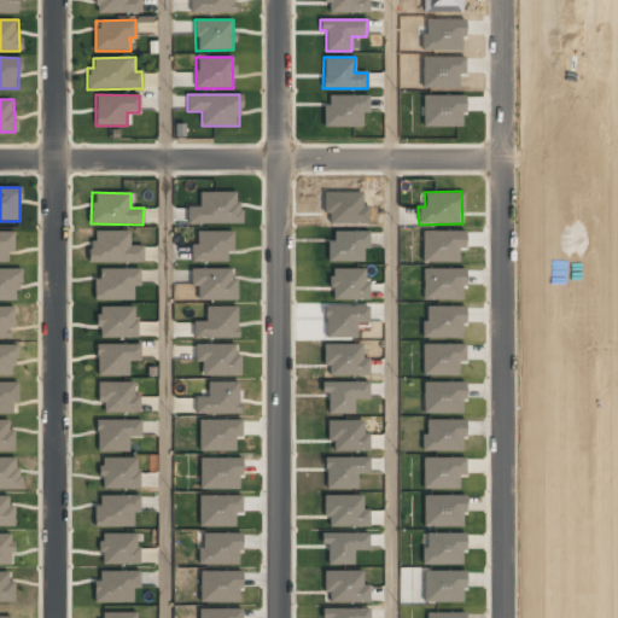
[(187,225),(239,223),(239,192),(199,192),(199,207),(187,207),(187,225)]
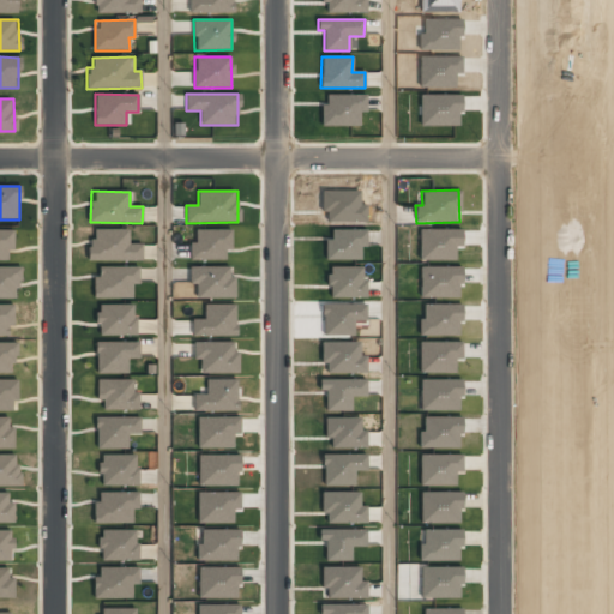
[(130,245),(128,229),(90,230),(91,262),(143,260),(142,245),(130,245)]
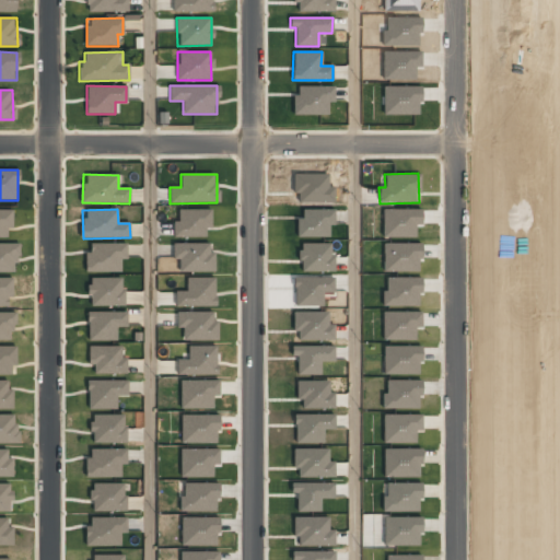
[(211,209),(178,210),(178,221),(173,221),(173,237),(206,237),(206,228),(211,228),(211,209)]
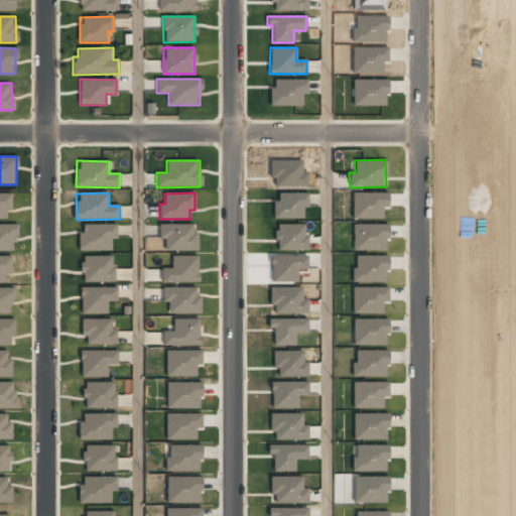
[(382,219),(382,208),(388,208),(388,194),(352,192),(352,219),(382,219)]
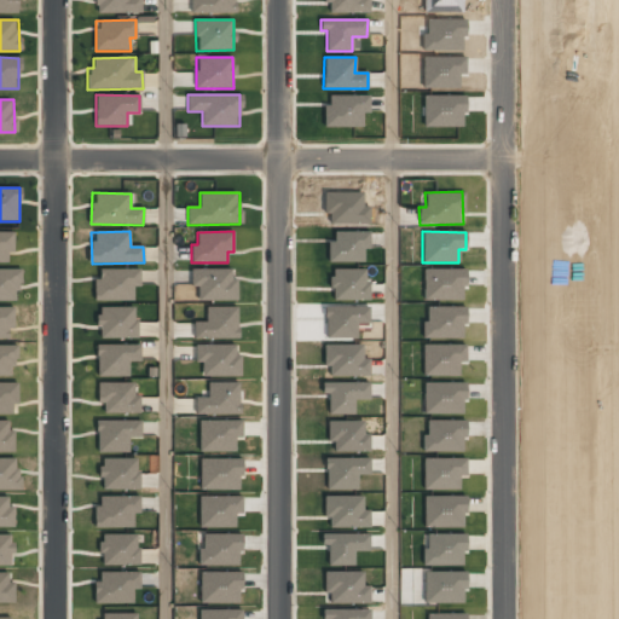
[(0,262),(11,262),(11,232),(0,232),(0,262)]
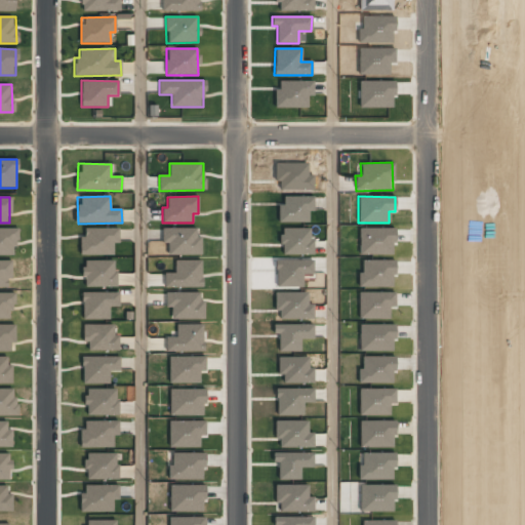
[(168,254),(201,254),(201,236),(196,236),(196,228),(162,229),(162,243),(168,243),(168,254)]
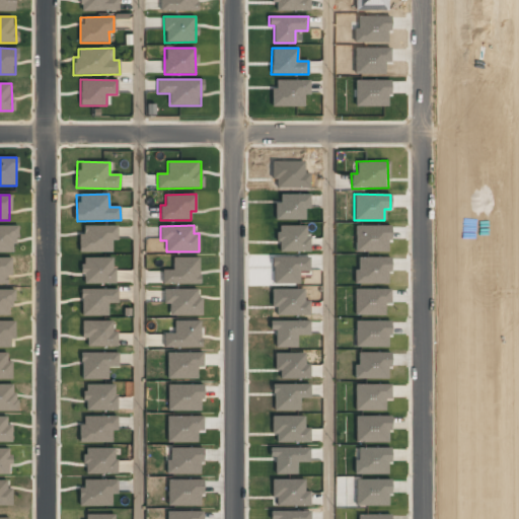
[(0,252),(13,252),(13,226),(0,226),(0,252)]
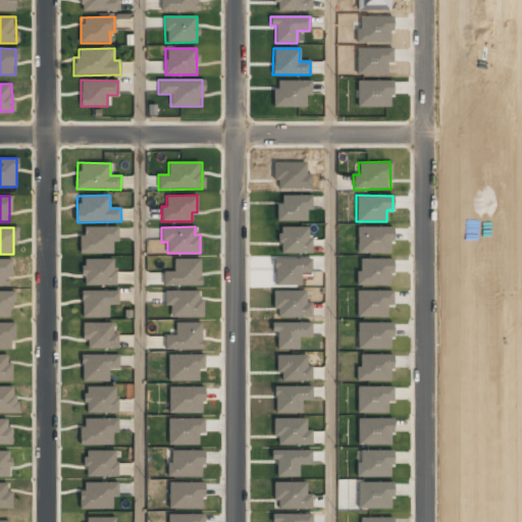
[(80,254),(112,253),(112,242),(118,242),(117,227),(84,227),(84,235),(80,236),(80,254)]
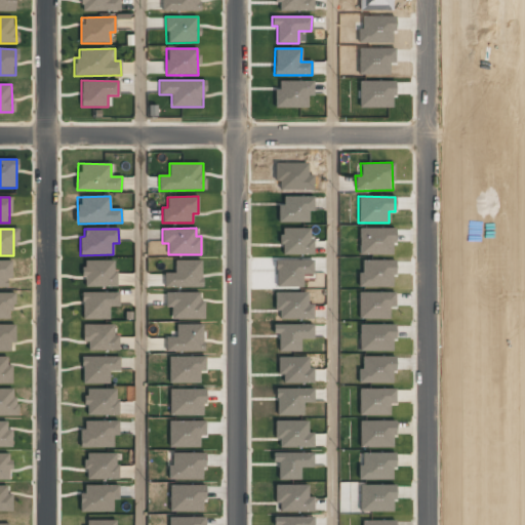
[(359,254),(394,254),(394,229),(359,229),(359,254)]
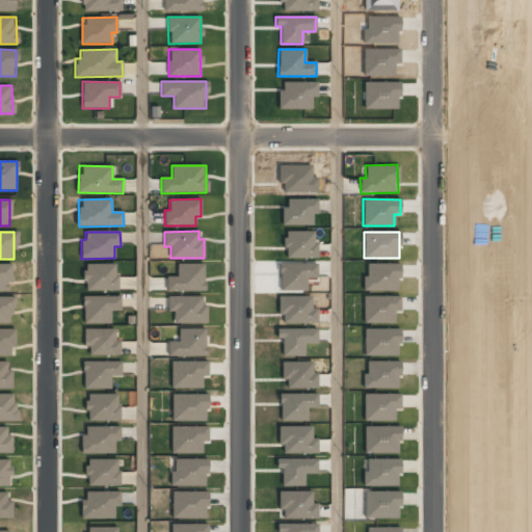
[(116,290),(116,264),(85,264),(84,290),(116,290)]
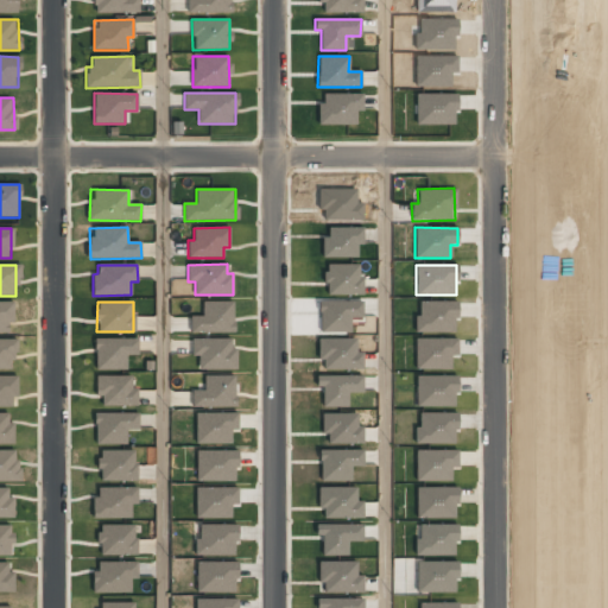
[(233,333),(233,302),(202,302),(203,316),(190,316),(190,333),(233,333)]
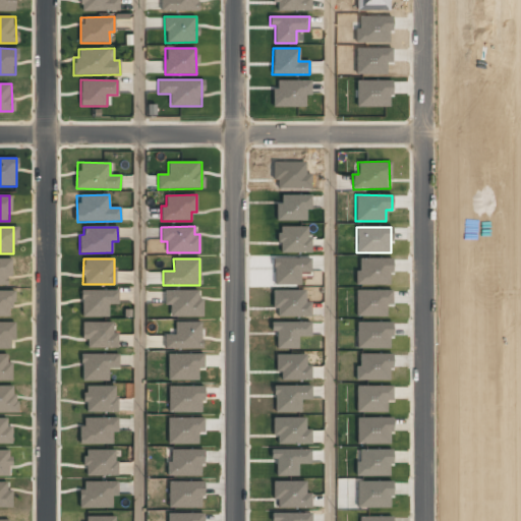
[(391,258),(359,258),(359,270),(355,270),(355,285),(391,285),(391,258)]
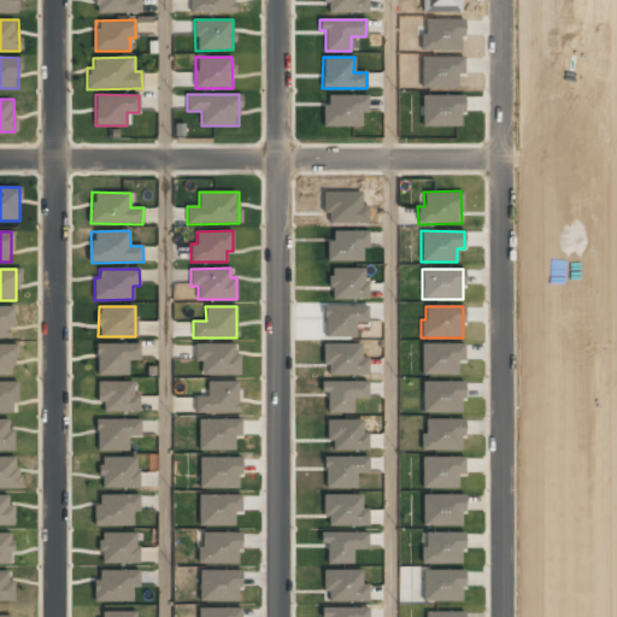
[(0,338),(11,338),(11,307),(0,307),(0,338)]
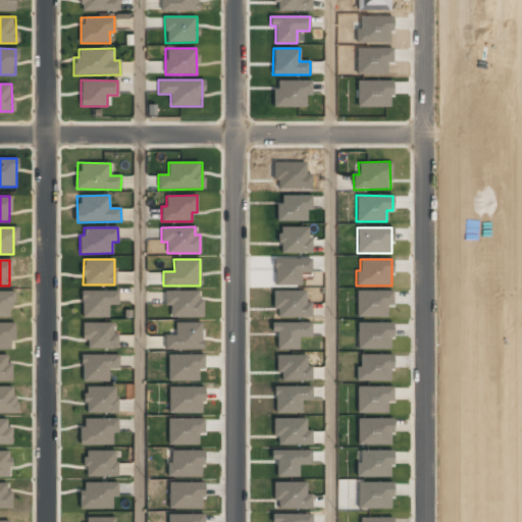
[(118,291),(82,291),(82,318),(108,317),(108,305),(118,305),(118,291)]
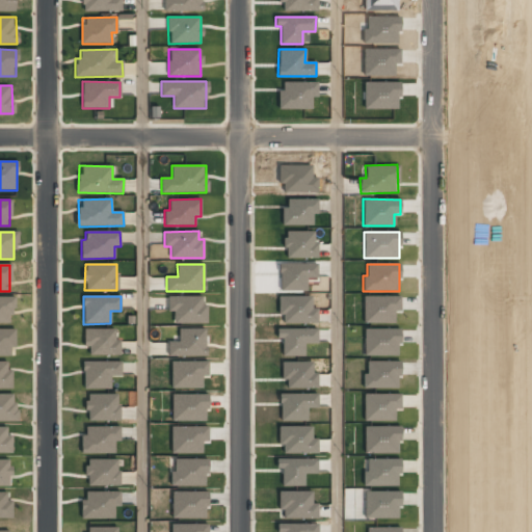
[(205,296),(167,297),(167,312),(174,312),(174,324),(206,323),(205,296)]
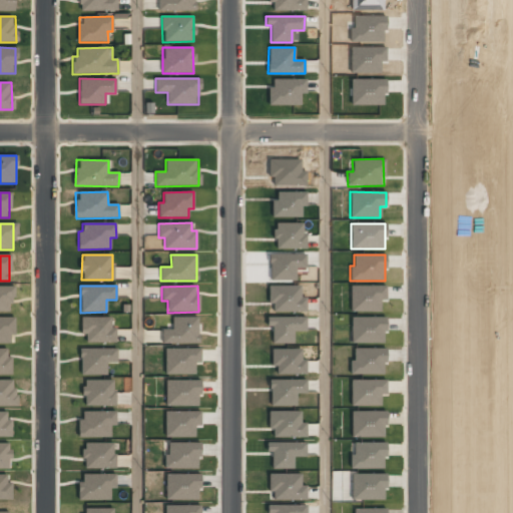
[(350,312),(381,312),(381,301),(386,301),(386,286),(350,286),(350,312)]
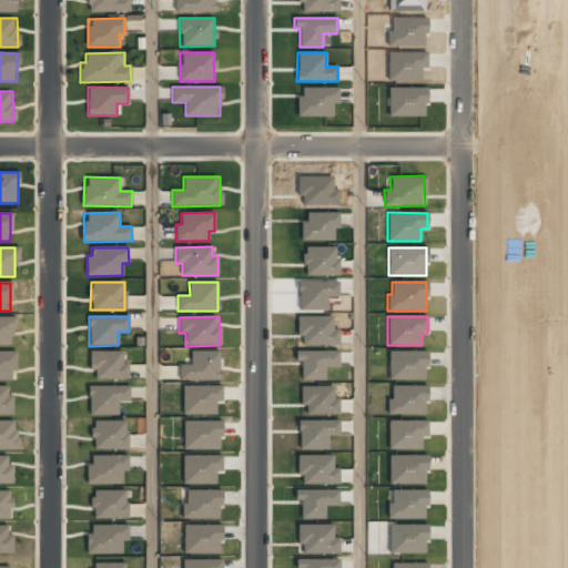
[(0,345),(12,345),(12,317),(0,317),(0,345)]
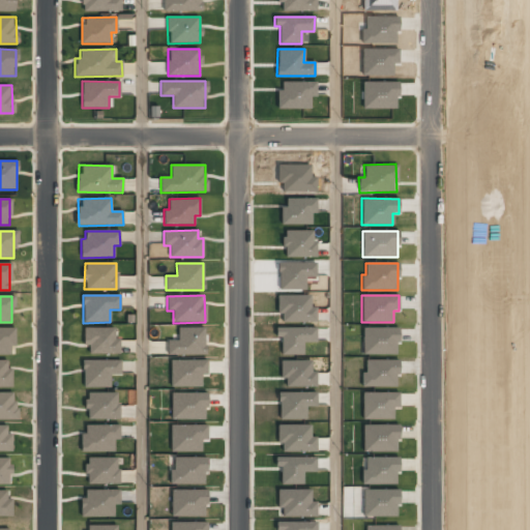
[(115,327),(84,327),(84,346),(88,346),(88,354),(119,354),(120,339),(115,339),(115,327)]
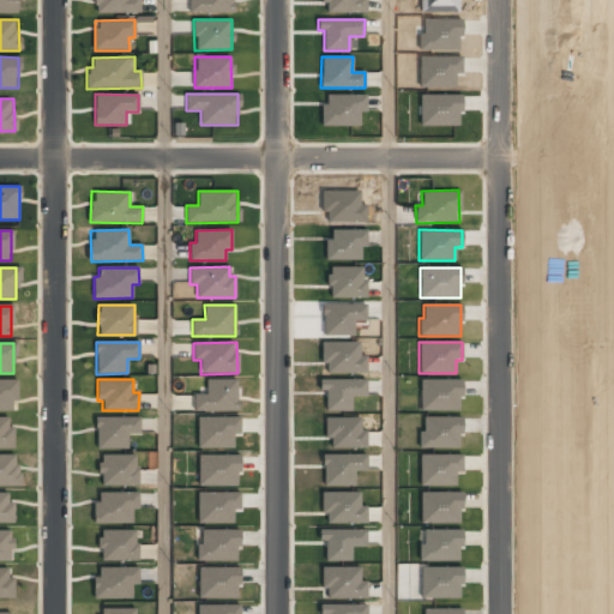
[(238,379),(206,380),(206,395),(193,395),(193,411),(238,410),(238,379)]
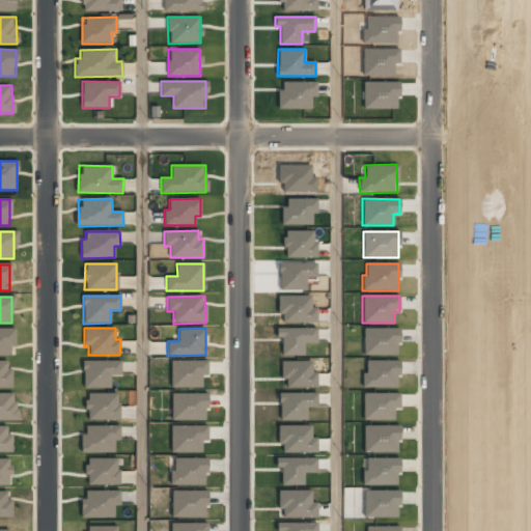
[(363,355),(398,355),(397,328),(363,329),(363,355)]
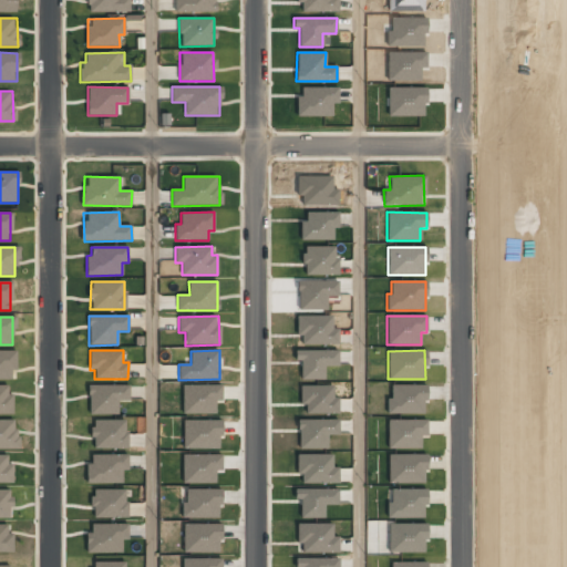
[(0,379),(13,379),(13,352),(0,352),(0,379)]
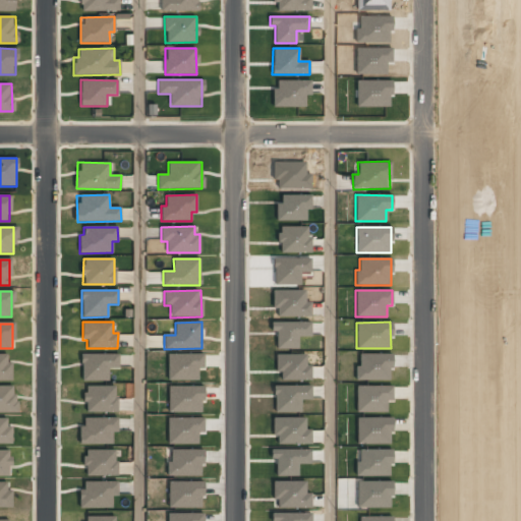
[(0,381),(12,381),(11,362),(7,362),(7,353),(0,353),(0,381)]
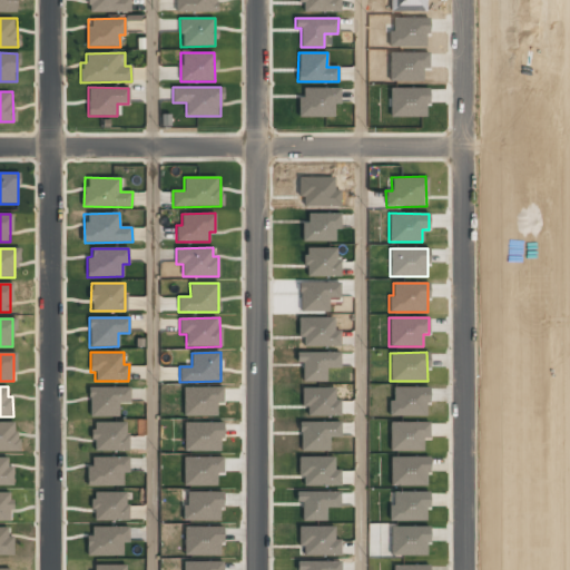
[(119,416),(118,404),(129,403),(129,386),(89,387),(89,416),(119,416)]
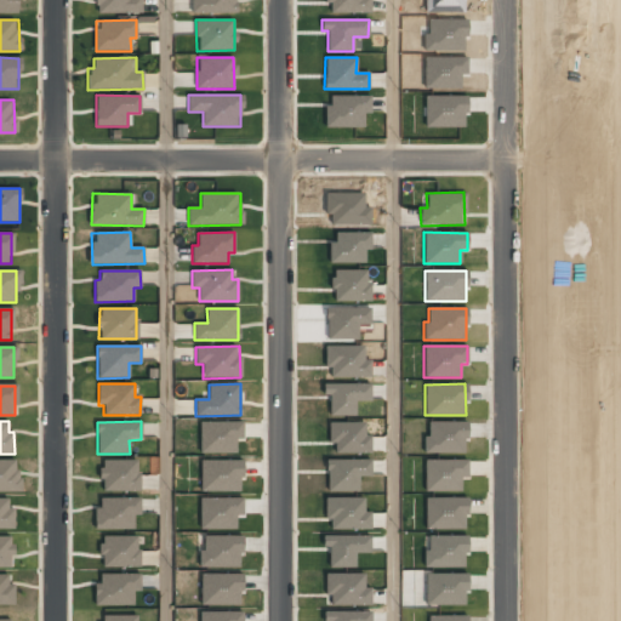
[(199,422),(199,454),(237,453),(235,439),(243,439),(243,421),(199,422)]
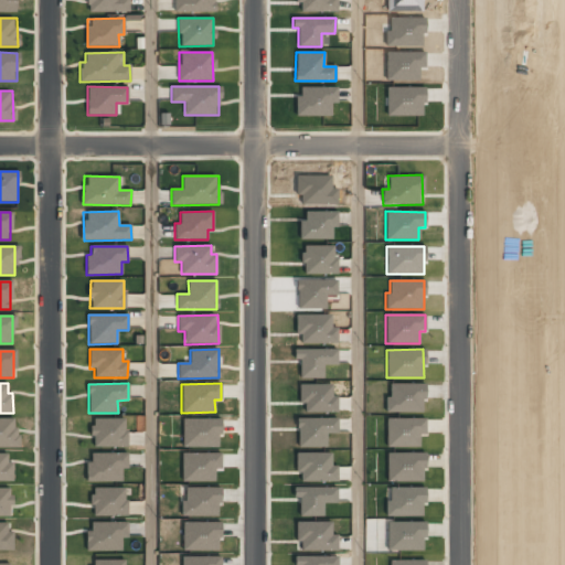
[(17,418),(0,417),(0,447),(18,447),(17,418)]
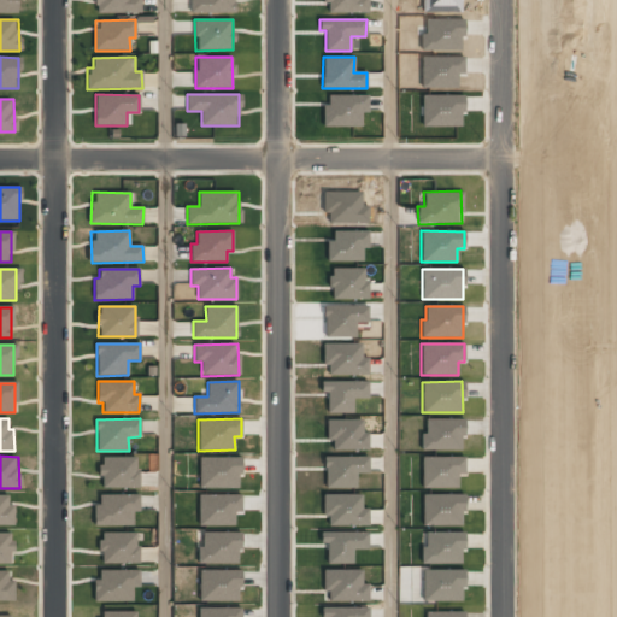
[(137,487),(137,457),(100,457),(100,488),(137,487)]
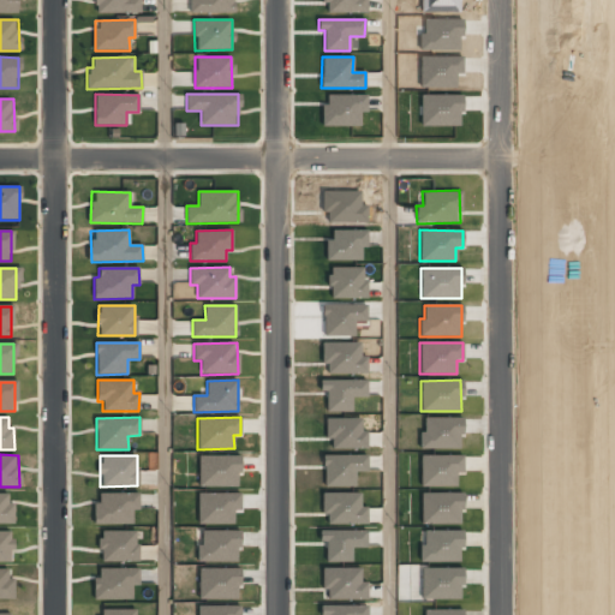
[(198,487),(239,487),(239,457),(198,457),(198,487)]
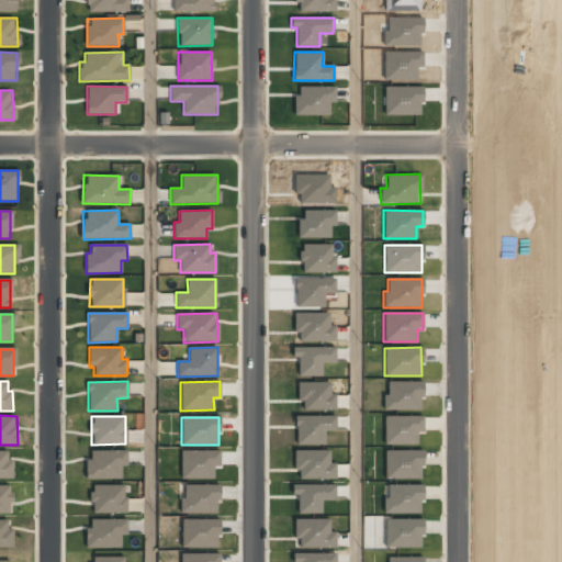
[(0,479),(12,479),(13,460),(7,460),(7,451),(0,450),(0,479)]
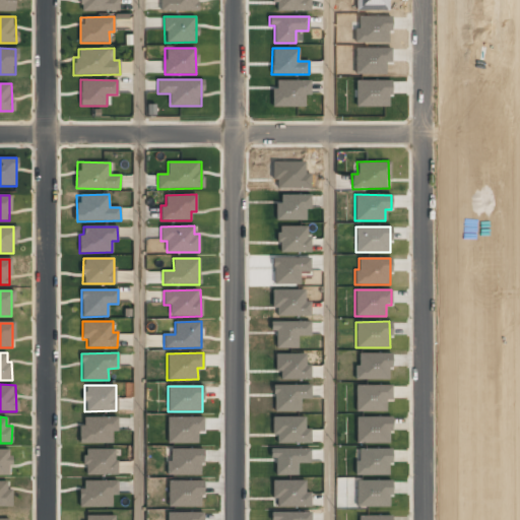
[(79,444),(113,443),(112,432),(117,431),(117,416),(83,417),(83,425),(79,425),(79,444)]
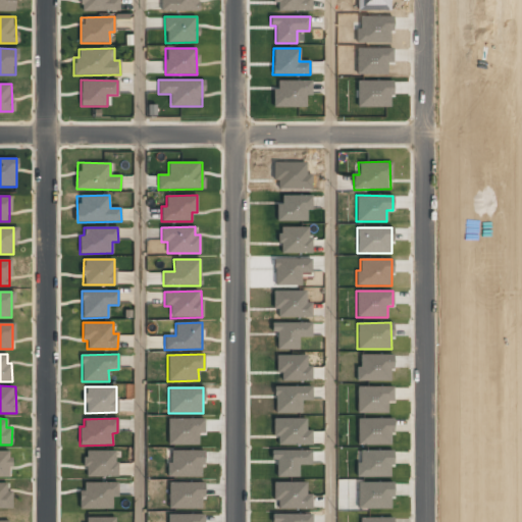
[(168,446),(199,445),(198,433),(204,433),(204,418),(167,419),(168,446)]
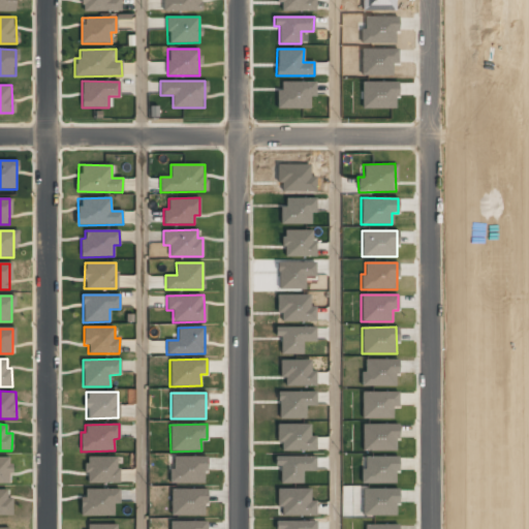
[(206,483),(205,456),(173,457),(173,468),(168,468),(169,484),(206,483)]
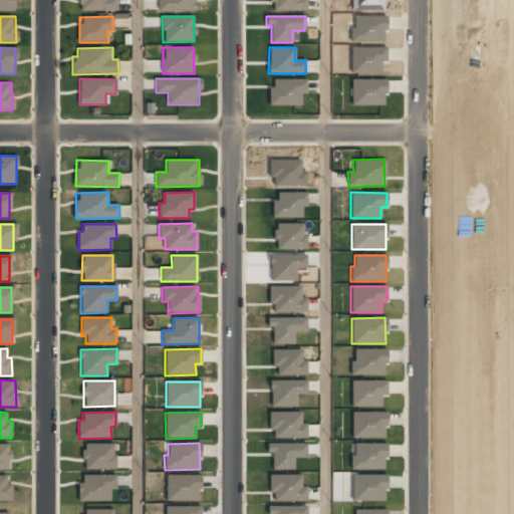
[(0,469),(10,470),(9,444),(0,444),(0,469)]
